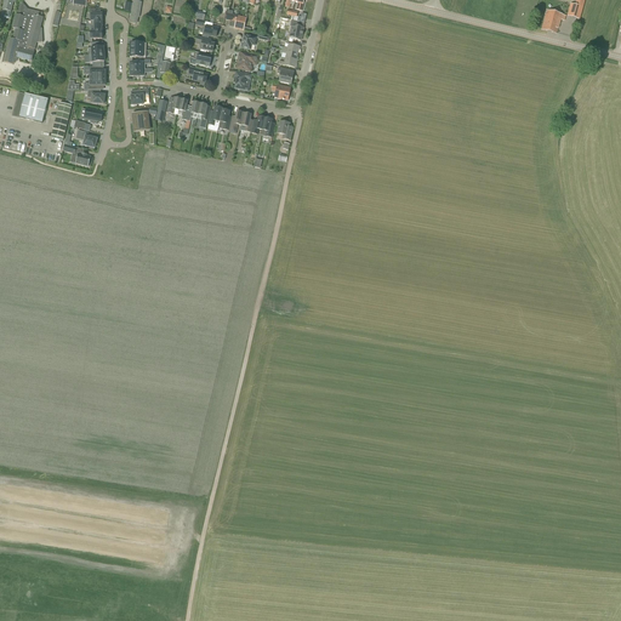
[(13,3),(13,0),(4,0),(3,10),(1,16),(4,17),(5,18),(7,20),(10,18),(13,3)]
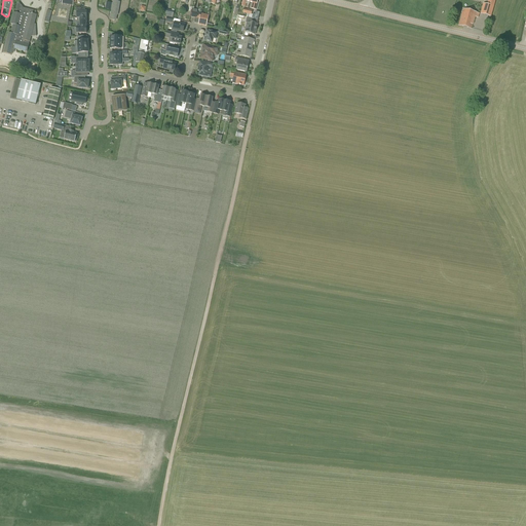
[(490,16),(494,0),(487,0),(487,5),(483,4),(481,13),(490,16)]
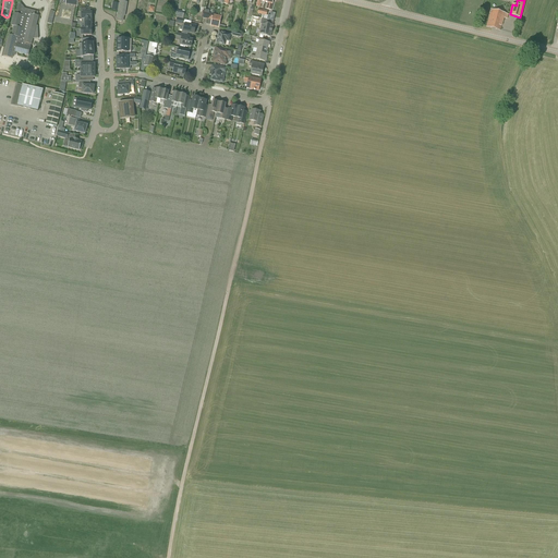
[(118,13),(117,15),(124,16),(125,16),(128,2),(120,1),(118,13)]
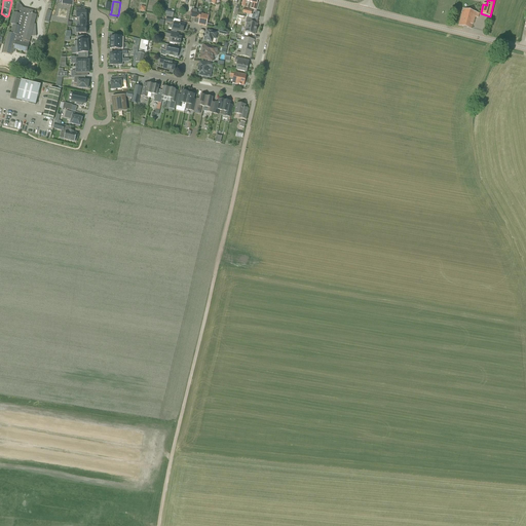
[(36,14),(36,11),(21,7),(21,6),(19,3),(17,3),(15,12),(13,12),(10,24),(13,25),(11,33),(8,33),(3,52),(10,54),(11,51),(14,51),(15,49),(27,52),(31,37),(36,36),(36,25),(35,24),(37,15),(36,14)]
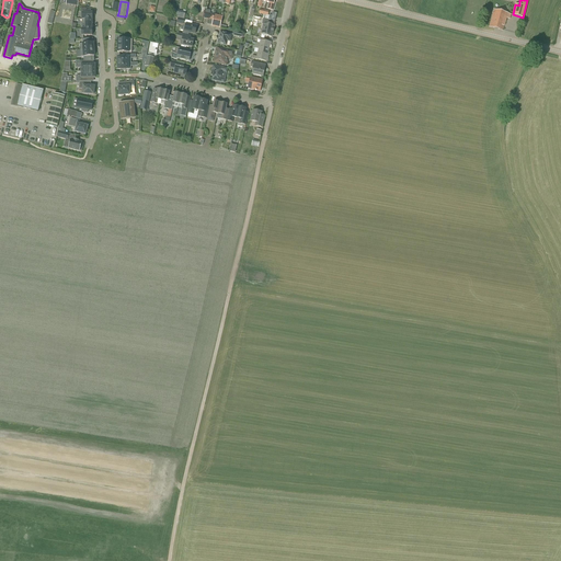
[(92,20),(92,13),(91,13),(91,10),(88,10),(88,13),(82,13),(82,20),(92,20)]
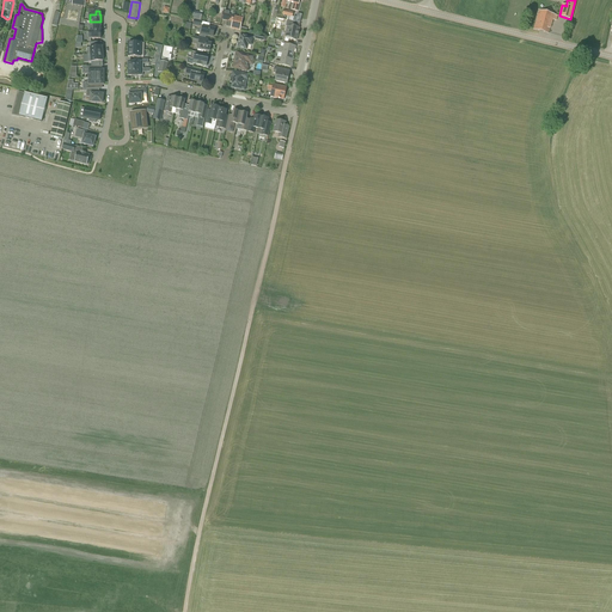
[(549,34),(550,29),(554,14),(539,11),(533,30),(549,34)]
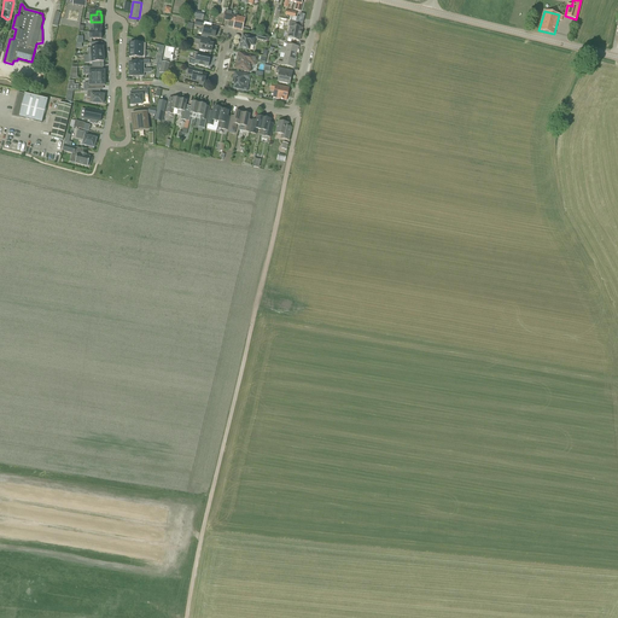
[(91,25),(93,25),(93,31),(91,31),(91,33),(101,33),(101,31),(101,22),(91,22),(91,25)]
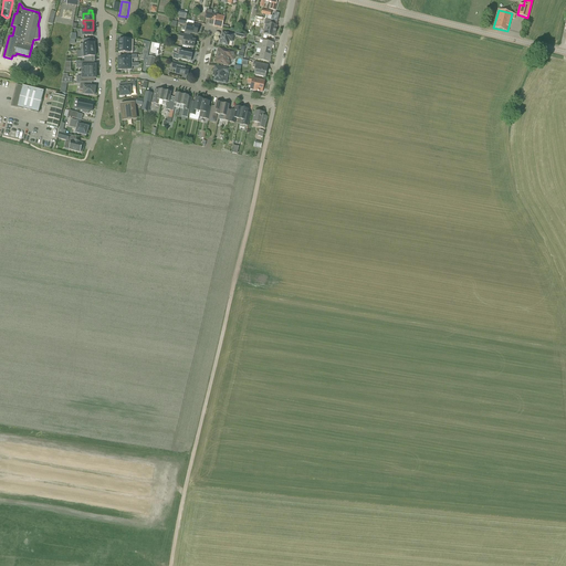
[(274,38),(276,25),(272,24),(272,22),(265,20),(264,24),(265,24),(264,34),(268,35),(274,38)]
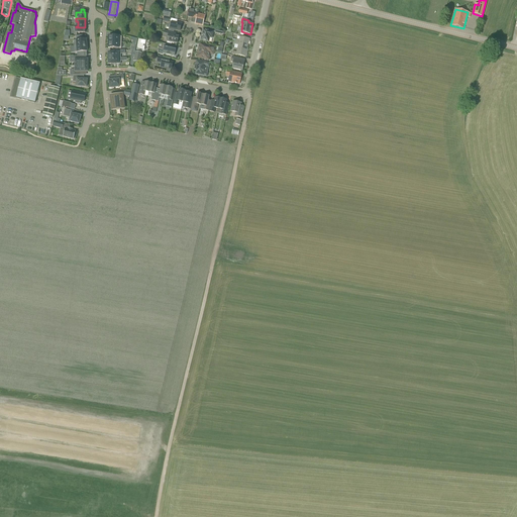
[(180,31),(182,24),(172,22),(170,29),(180,31)]
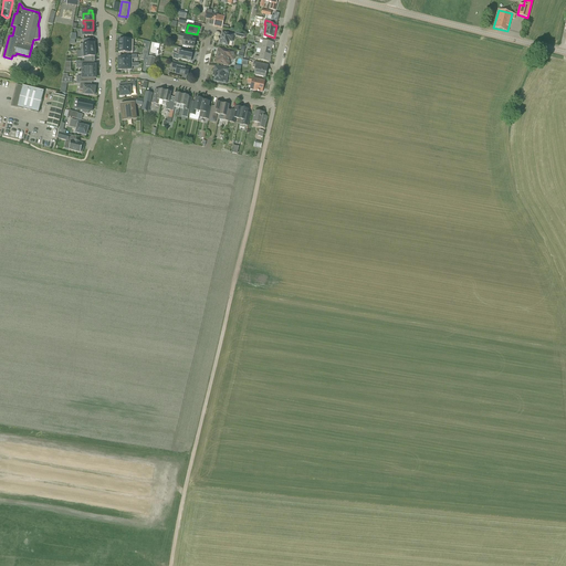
[(232,42),(234,34),(222,32),(219,44),(228,46),(229,42),(232,42)]
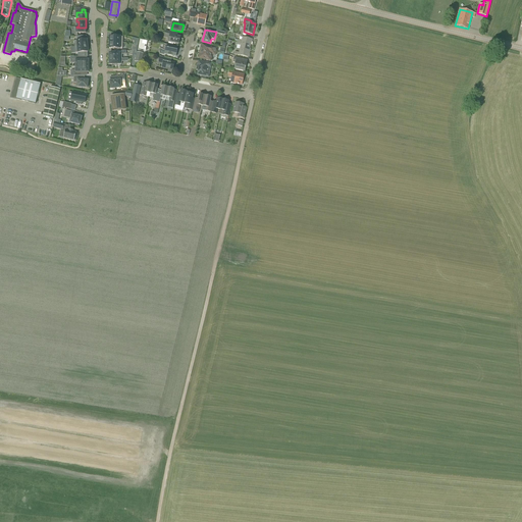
[(178,45),(180,37),(173,36),(174,33),(165,31),(164,38),(169,39),(168,42),(178,45)]
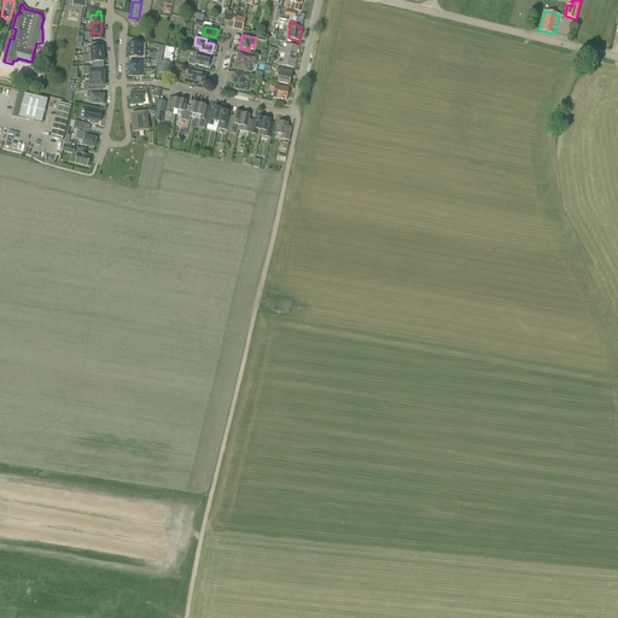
[(88,48),(88,56),(104,54),(103,47),(99,47),(98,42),(91,44),(91,48),(88,48)]
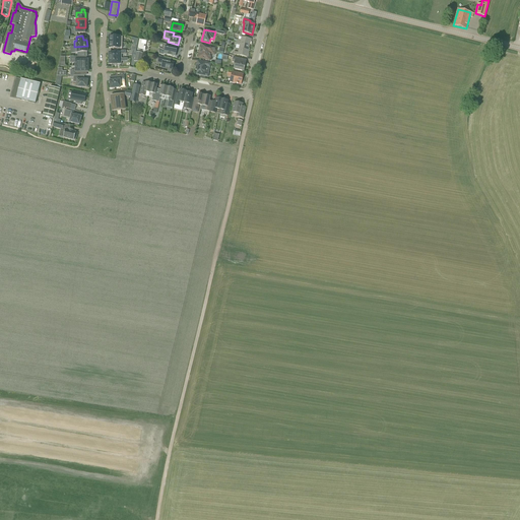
[(249,49),(250,45),(234,42),(233,44),(240,46),(239,49),(249,51),(250,49),(249,49)]
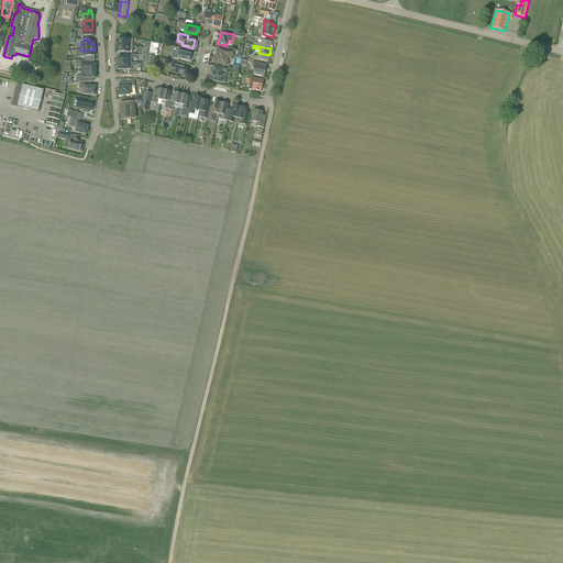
[(190,62),(191,54),(185,53),(186,50),(176,47),(175,54),(177,54),(176,58),(190,62)]
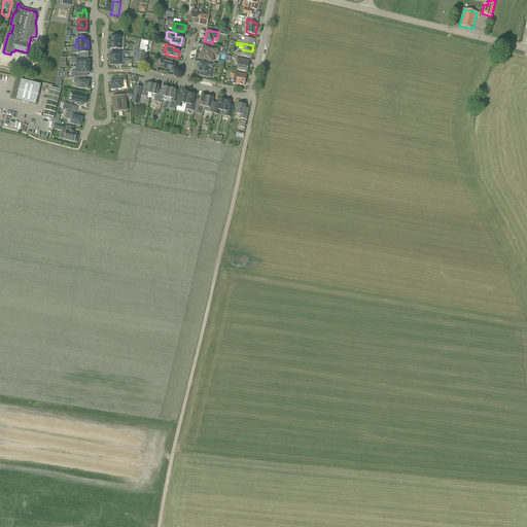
[(218,57),(220,47),(209,45),(208,50),(203,49),(201,59),(213,62),(214,56),(218,57)]
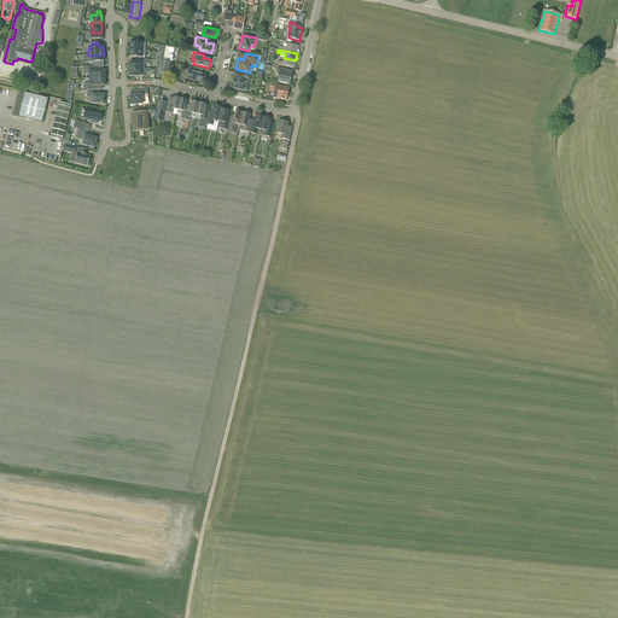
[(100,62),(104,62),(104,54),(88,56),(89,63),(92,63),(92,68),(100,66),(100,62)]
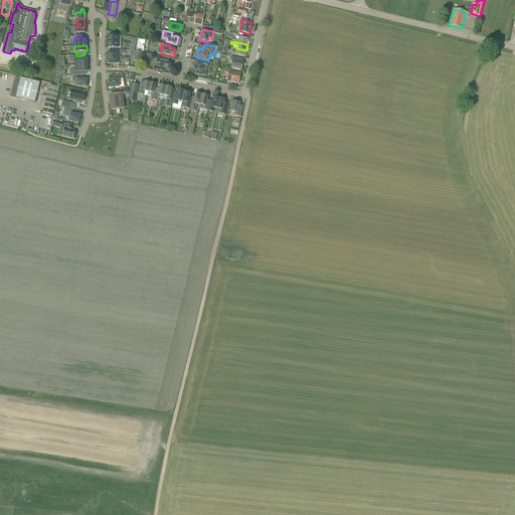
[(245,53),(246,50),(236,48),(235,52),(231,51),(231,53),(244,56),(245,53)]
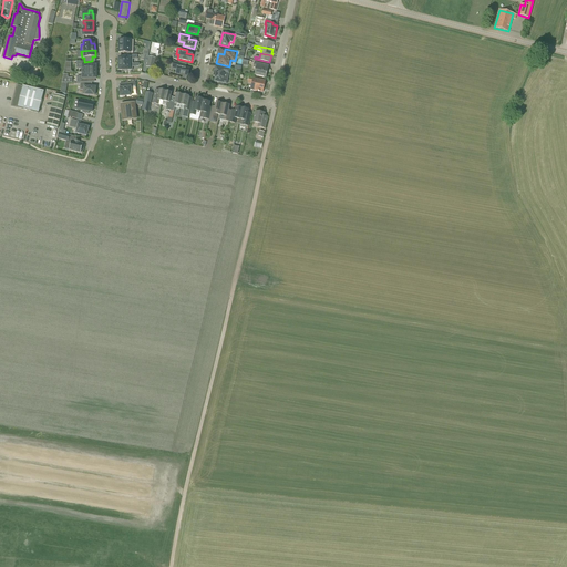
[(146,68),(150,68),(153,69),(154,63),(156,59),(148,57),(146,68)]
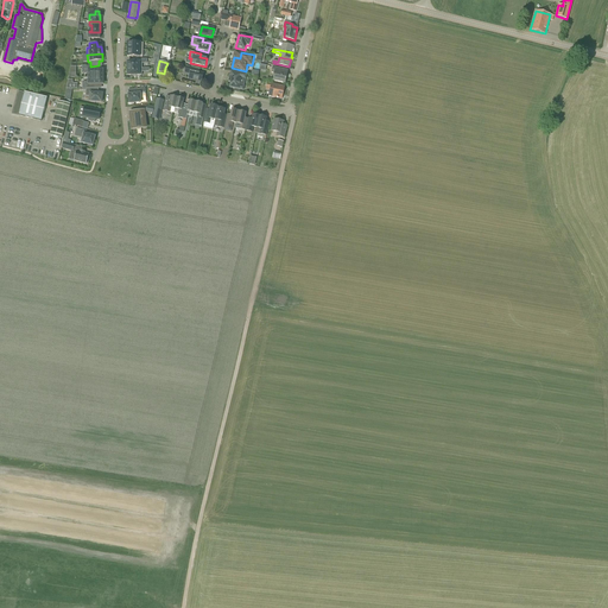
[(202,82),(203,74),(194,71),(194,68),(187,67),(184,74),(190,75),(189,80),(202,82)]
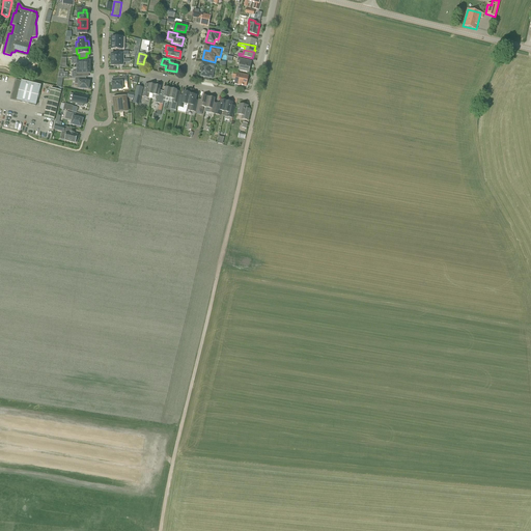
[(249,73),(251,64),(244,63),(244,60),(239,58),(238,63),(240,64),(239,71),(249,73)]
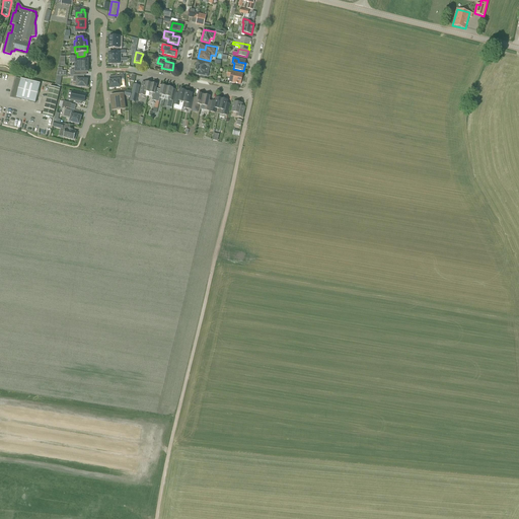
[(80,60),(80,58),(72,58),(72,63),(75,63),(75,66),(88,66),(88,60),(80,60)]
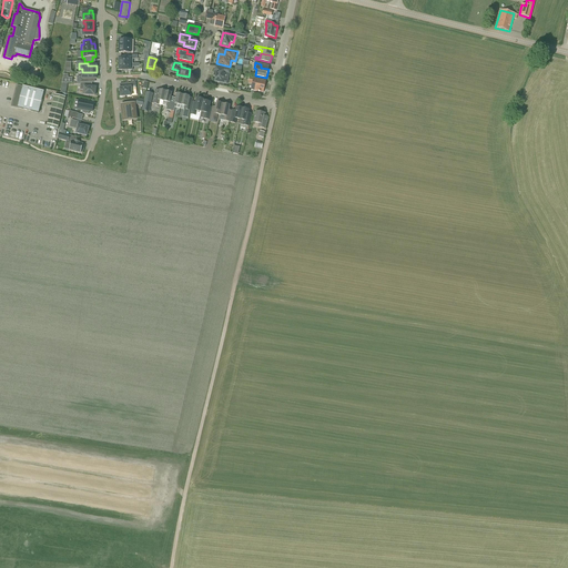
[(230,74),(231,70),(215,67),(213,74),(216,74),(214,82),(219,83),(219,85),(224,87),(224,84),(227,85),(229,80),(227,80),(230,74)]
